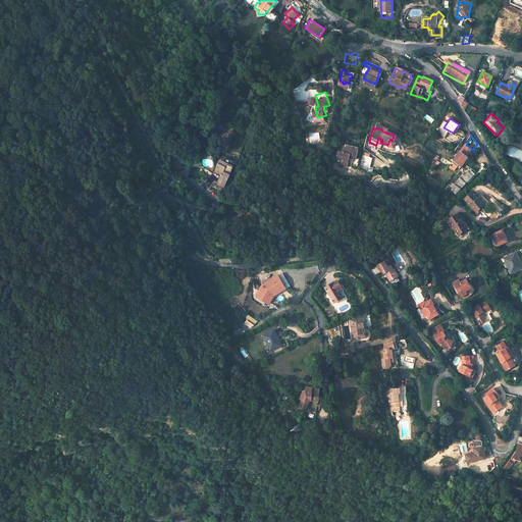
[(353,147),(344,145),(342,151),(338,150),(336,158),(342,159),(341,166),(348,167),(350,156),(355,158),(357,152),(352,151),(353,147)]
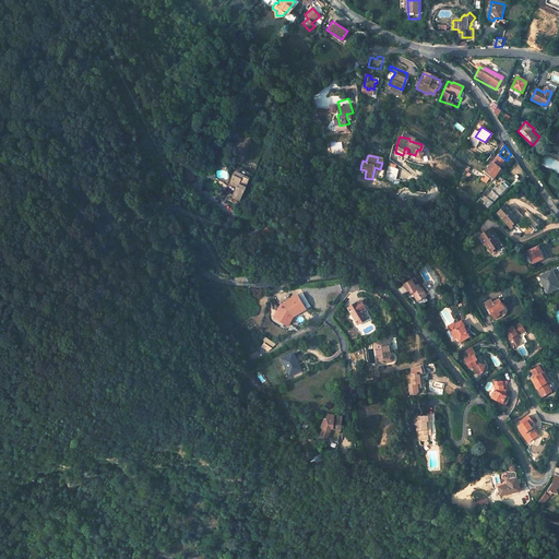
[(501,168),(492,161),(485,171),(487,174),(484,178),(482,175),(478,179),(486,185),(491,177),(494,178),(501,168)]
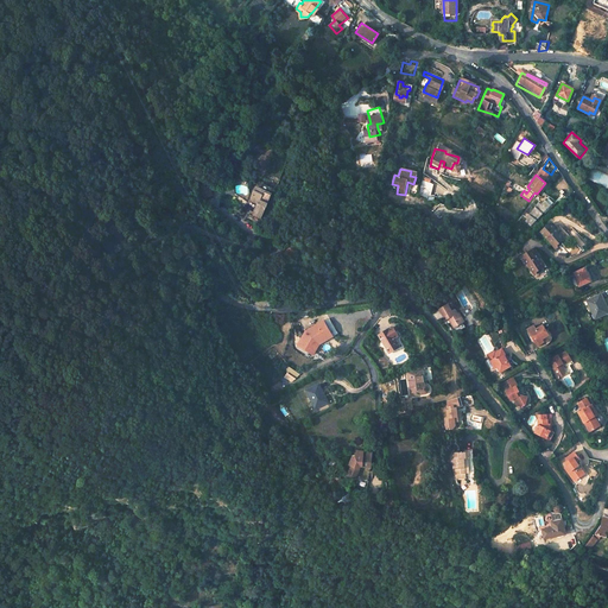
[(431,195),(434,179),(425,177),(423,194),(431,195)]
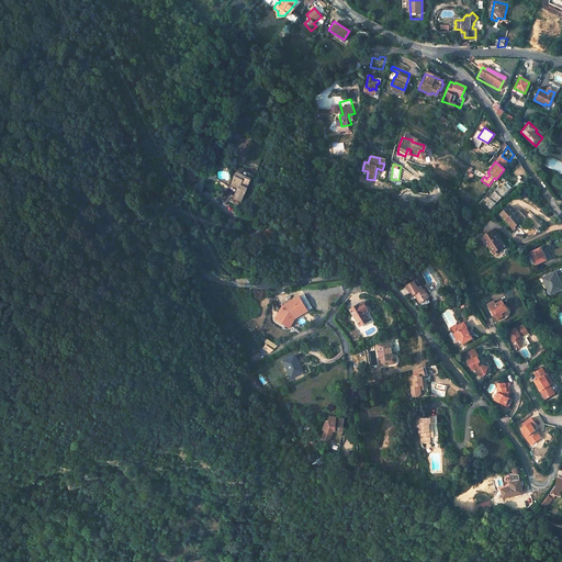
[(195,181),(192,170),(184,173),(188,184),(195,181)]
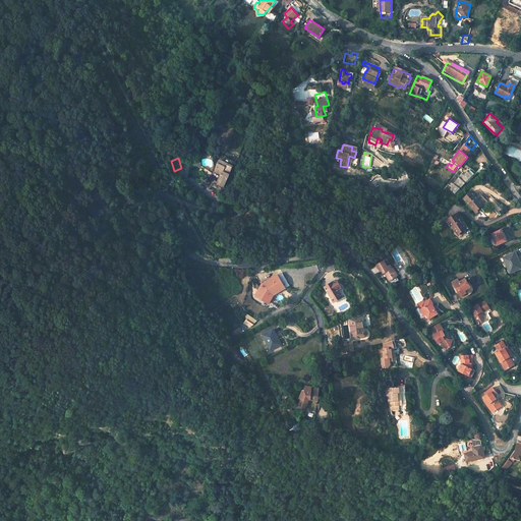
[(218,162),(215,169),(214,174),(220,176),(218,185),(225,188),(230,176),(233,168),(232,167),(234,162),(225,158),(223,164),(218,162)]
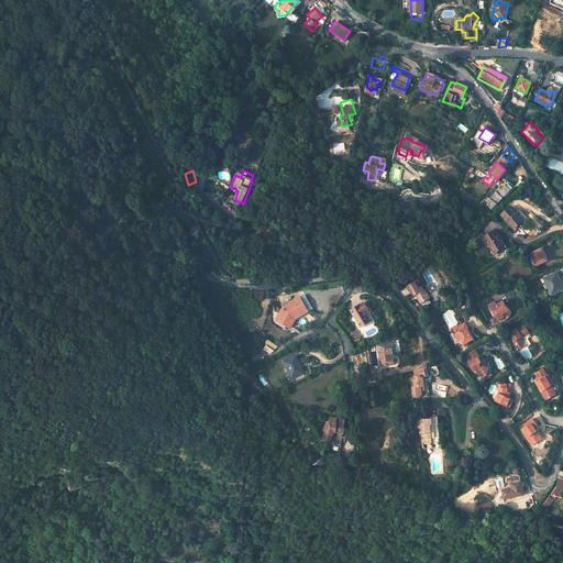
[(501,188),(485,203),(492,210),(514,189),(508,183),(501,188)]
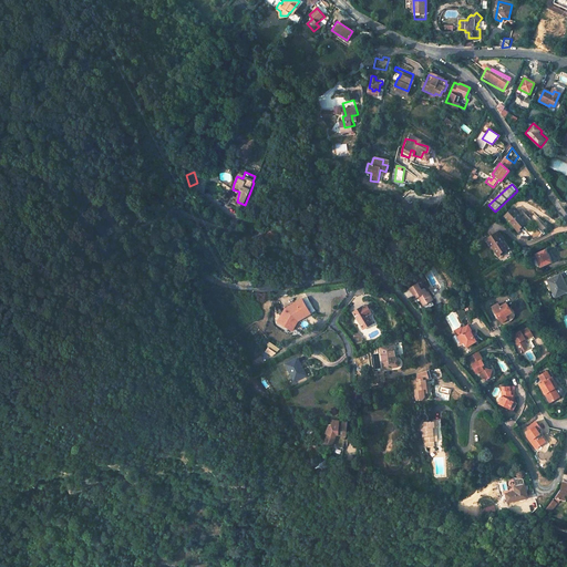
[(516,209),(508,217),(523,232),(527,228),(526,227),(531,223),(516,209)]
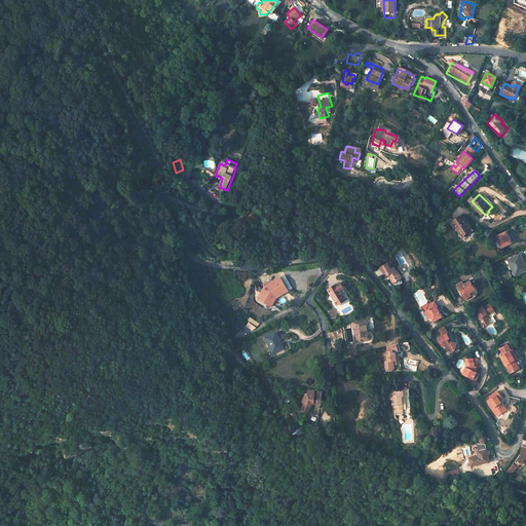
[(470,213),(461,220),(475,235),(479,231),(478,229),(482,226),(470,213)]
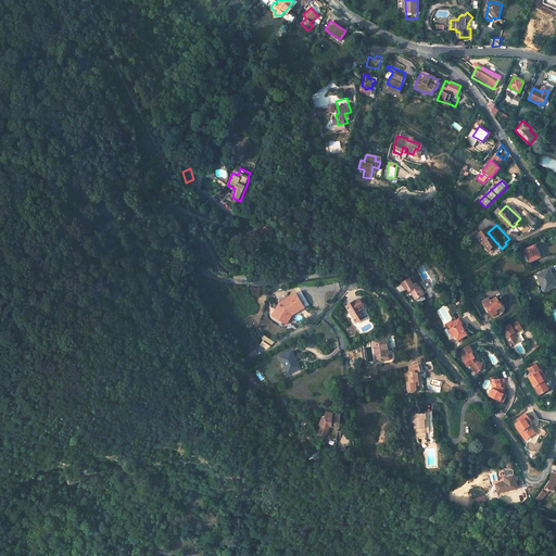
[(536,243),(527,248),(533,261),(543,256),(536,243)]
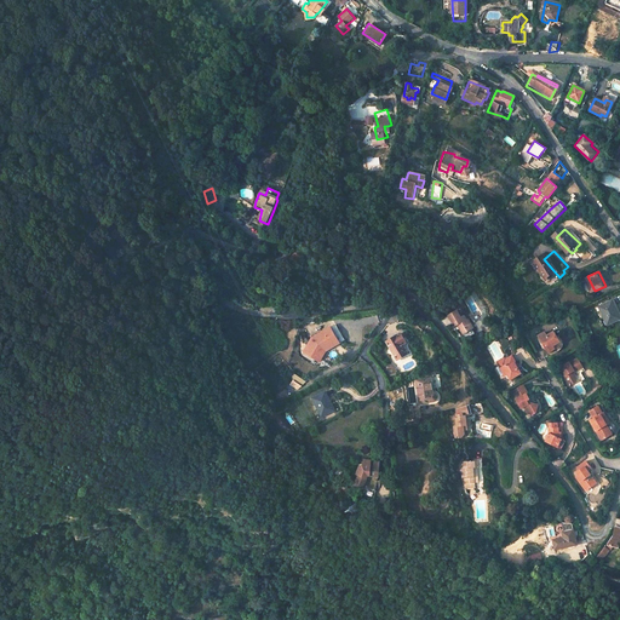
[(610,298),(596,304),(604,323),(619,317),(610,298)]
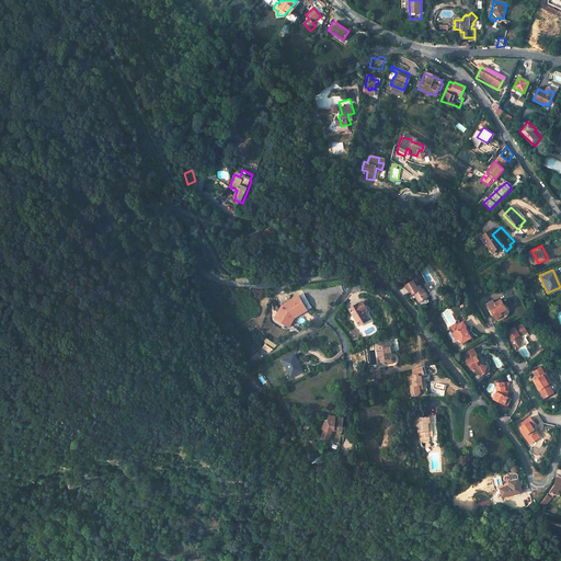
[(404,289),(402,290),(404,293),(407,292),(409,296),(411,295),(413,298),(414,297),(420,305),(428,299),(424,293),(423,294),(420,288),(416,290),(412,285),(404,289)]
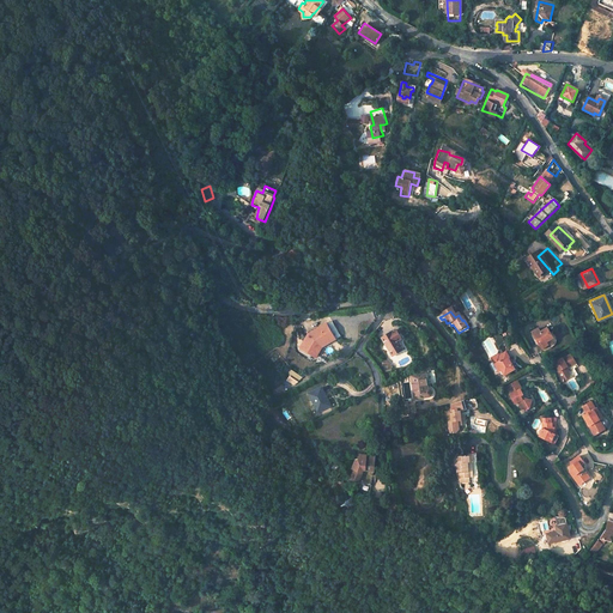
[(341,335),(333,320),(314,329),(315,332),(311,333),(310,335),(308,334),(301,345),(314,353),(320,343),(335,334),(338,337),(341,335)]
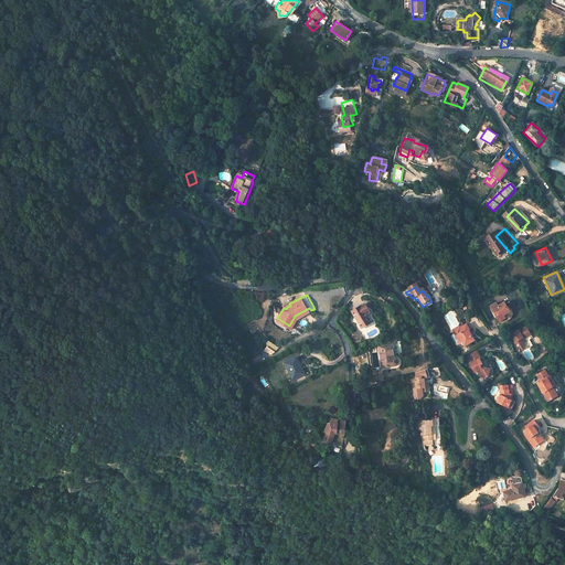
[(491,306),(501,322),(507,318),(503,315),(504,313),(511,311),(505,302),(499,306),(499,307),(497,302),(491,306)]
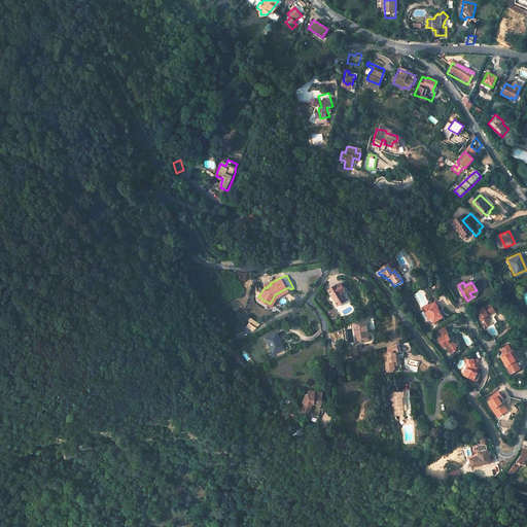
[(339,283),(325,291),(335,307),(346,302),(339,291),(343,289),(339,283)]
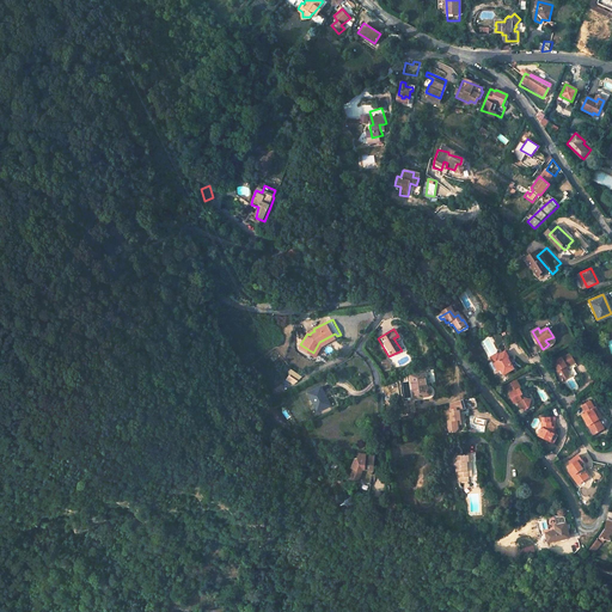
[(319,342),(313,353),(316,354),(322,343),(337,336),(335,334),(319,342)]
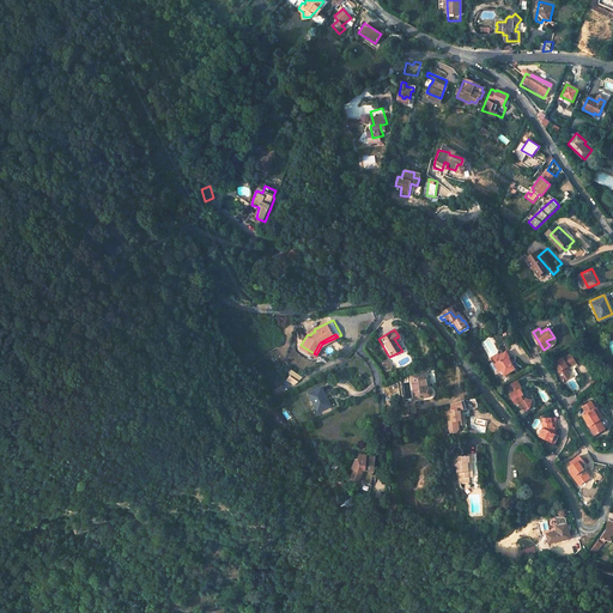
[(492,358),(499,372),(503,370),(505,375),(516,369),(513,363),(509,362),(511,358),(508,351),(501,356),(499,354),(492,358)]
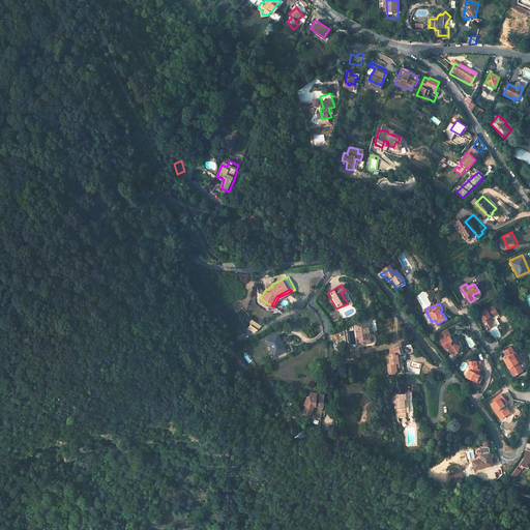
[(478,314),(482,321),(481,322),(486,330),(492,327),(492,321),(499,317),(494,306),(486,311),(486,310),(478,314)]
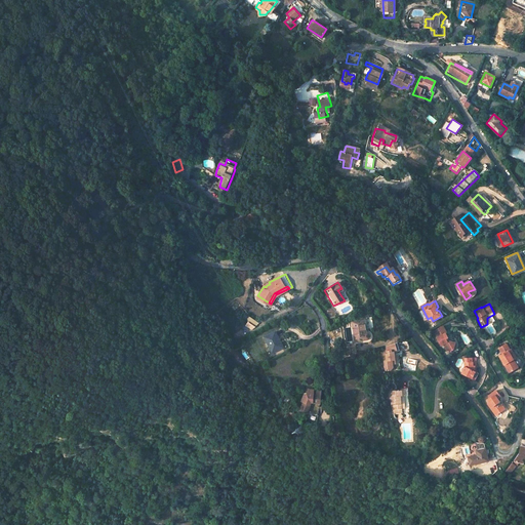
[(366,316),(354,319),(359,337),(371,334),(372,334),(373,333),(373,332),(374,331),(374,330),(373,329),(372,329),(370,329),(366,316)]
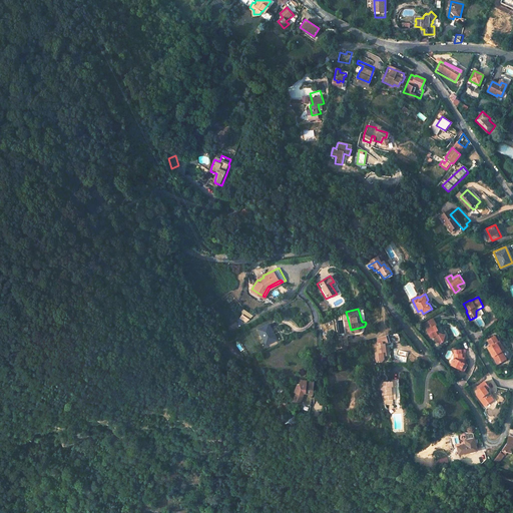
[(244,310),(238,318),(247,324),(253,315),(244,310)]
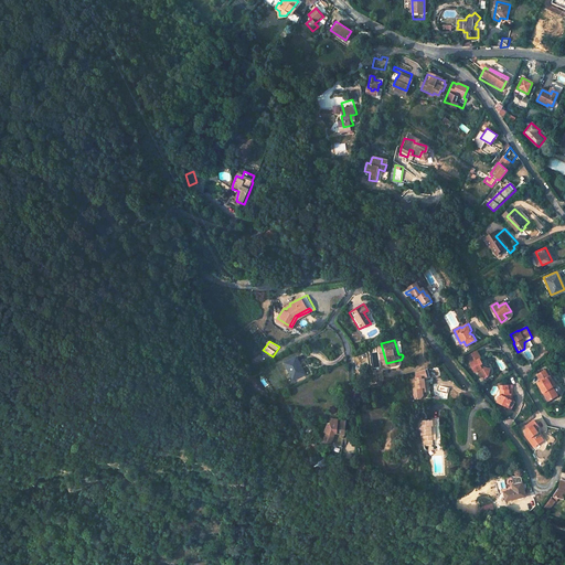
[(468,359),(476,373),(478,371),(482,380),(489,375),(491,369),(487,368),(484,368),(483,369),(481,365),(483,364),(480,360),(481,359),(477,352),(467,358),(468,359)]
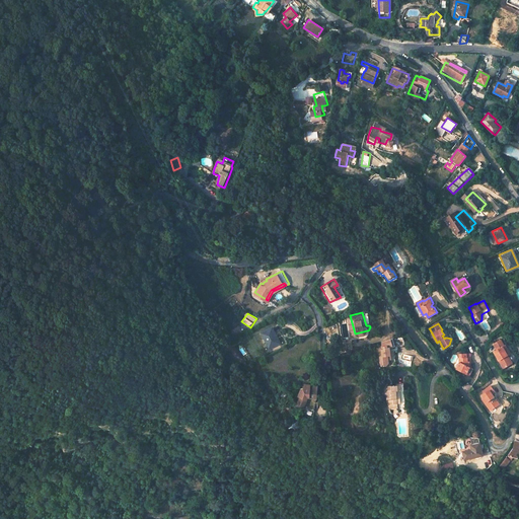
[(269,325),(257,330),(268,347),(278,341),(269,325)]
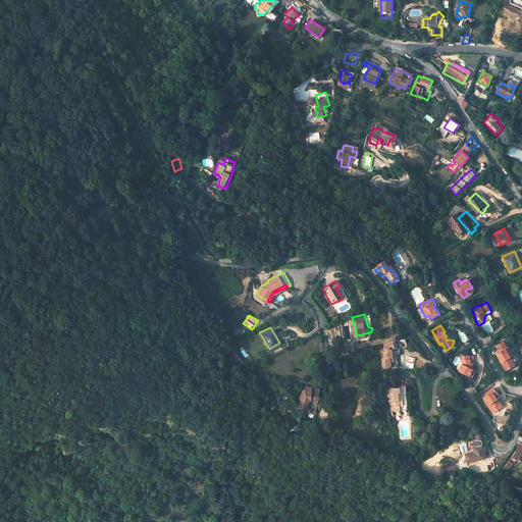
[(396,362),(394,350),(400,348),(397,338),(384,343),(385,348),(387,348),(388,351),(384,352),(385,359),(383,359),(385,369),(392,368),(393,366),(393,362),(396,362)]
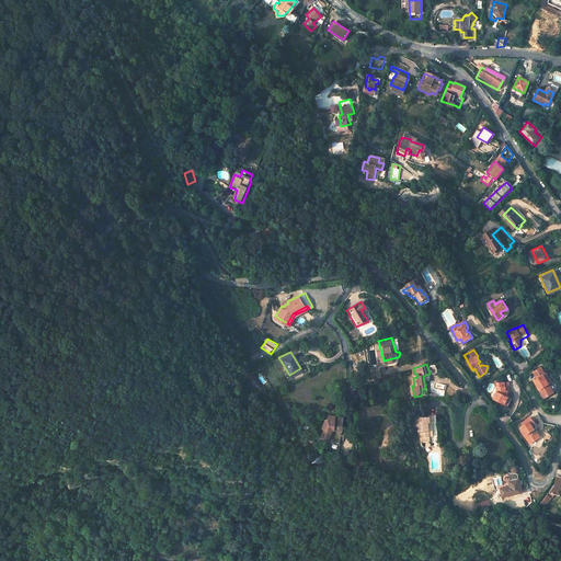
[(534,381),(545,399),(552,395),(547,386),(550,385),(545,375),(540,368),(533,373),(537,379),(534,381)]
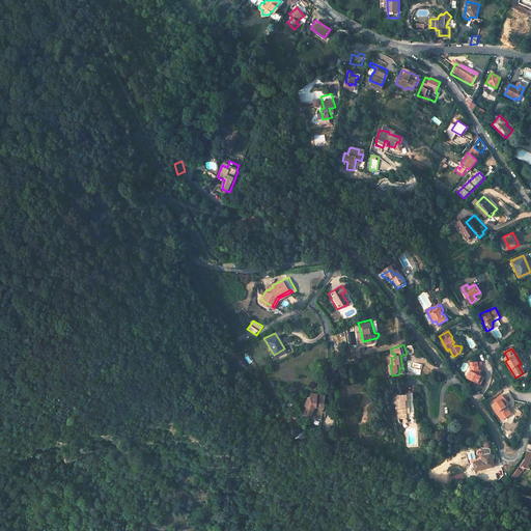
[(479,375),(479,371),(481,371),(480,362),(470,362),(470,370),(466,376),(479,386),(483,379),(481,376),(479,375)]
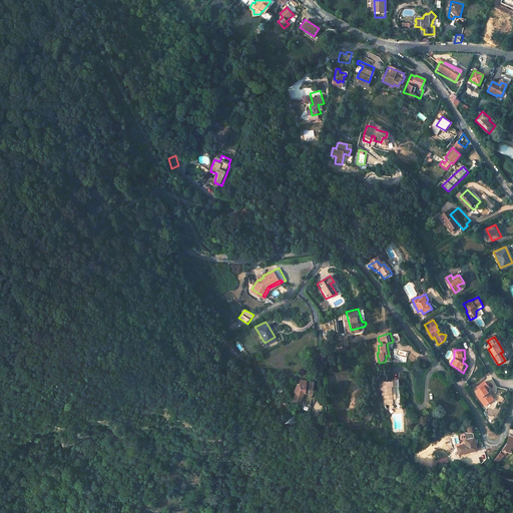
[(396,379),(381,378),(380,386),(382,387),(381,394),(392,396),(393,384),(395,384),(396,379)]
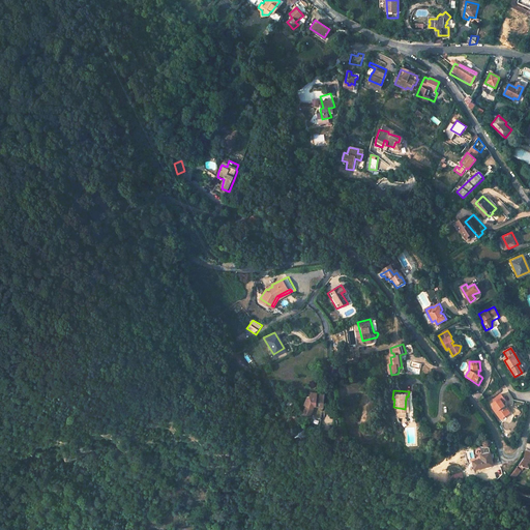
[(507,390),(503,392),(507,400),(511,398),(507,390)]
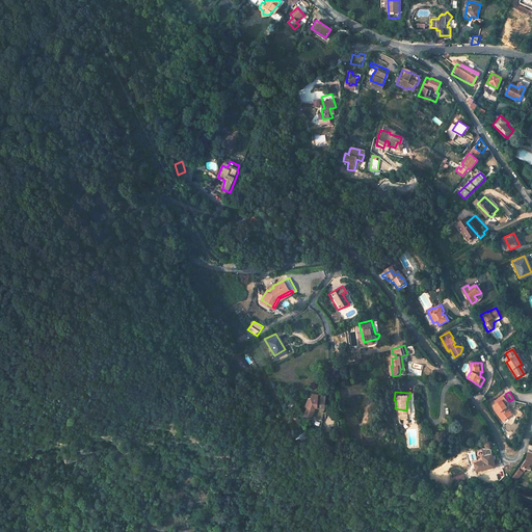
[(310,399),(309,399),(304,409),(306,409),(303,415),(303,416),(310,418),(313,409),(316,408),(323,408),(324,395),(311,394),(310,399)]
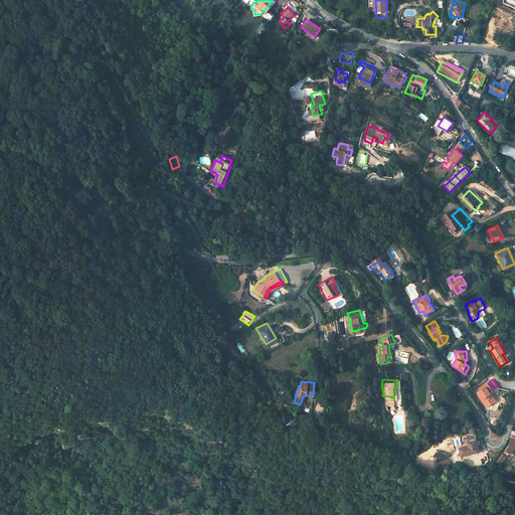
[(478,394),(485,406),(494,402),(490,395),(489,393),(492,392),(490,389),(492,388),(489,382),(480,387),(482,389),(479,390),(480,392),(480,393),(478,394)]
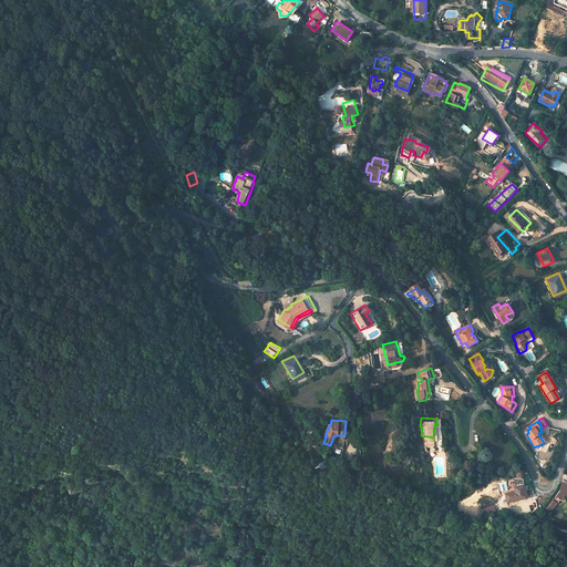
[(346,453),(330,445),(329,449),(344,456),(346,453)]
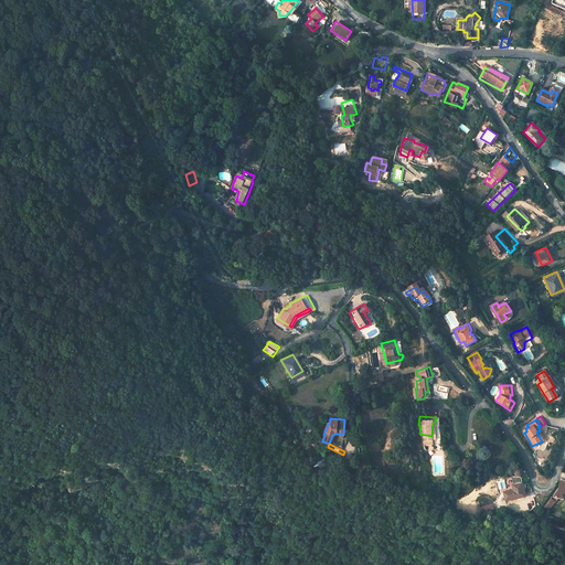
[(564,479),(558,478),(558,483),(552,494),(558,497),(564,498),(564,493),(564,479)]
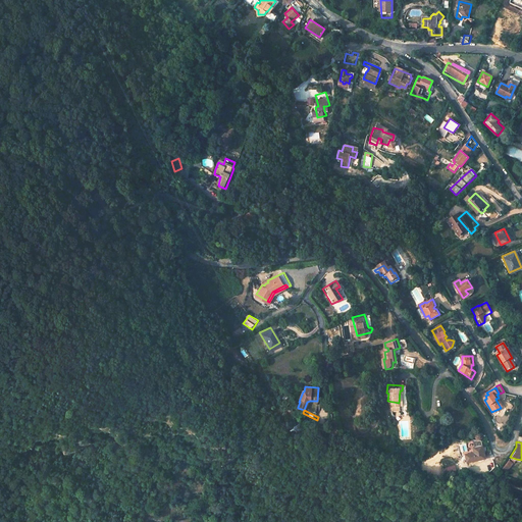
[(483,445),(472,448),(473,452),(464,454),(466,463),(475,461),(481,459),(484,458),(485,457),(484,453),(483,445)]
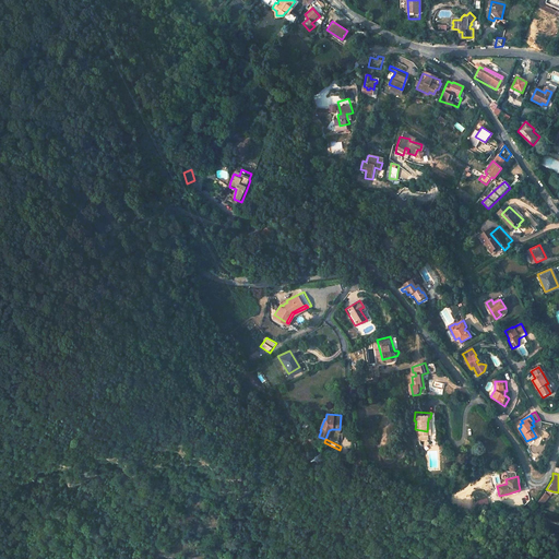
[(545,491),(538,501),(544,506),(550,496),(545,491)]
